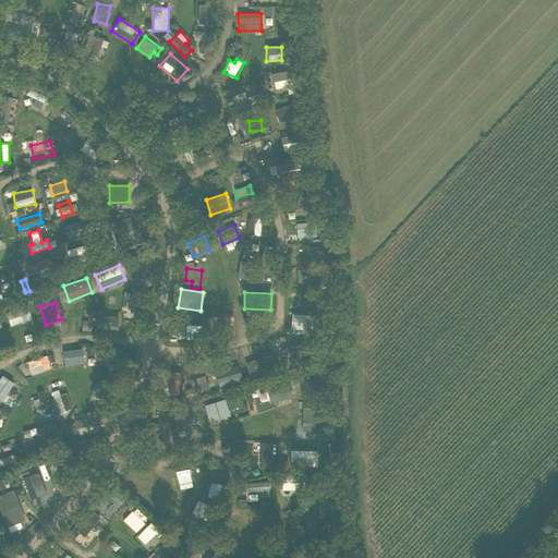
[(27,305),(5,313),(10,326),(33,318),(27,305)]
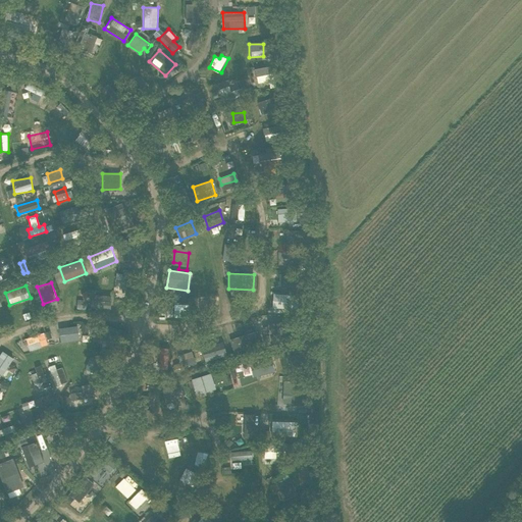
[(110,308),(110,295),(91,295),(91,308),(110,308)]
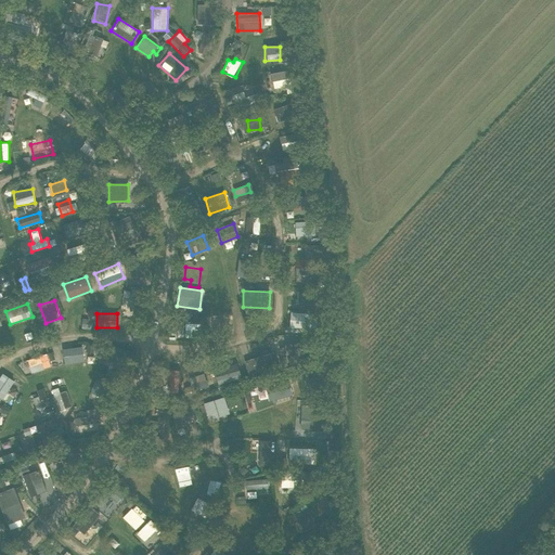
[(63,363),(81,362),(81,348),(63,348),(63,363)]
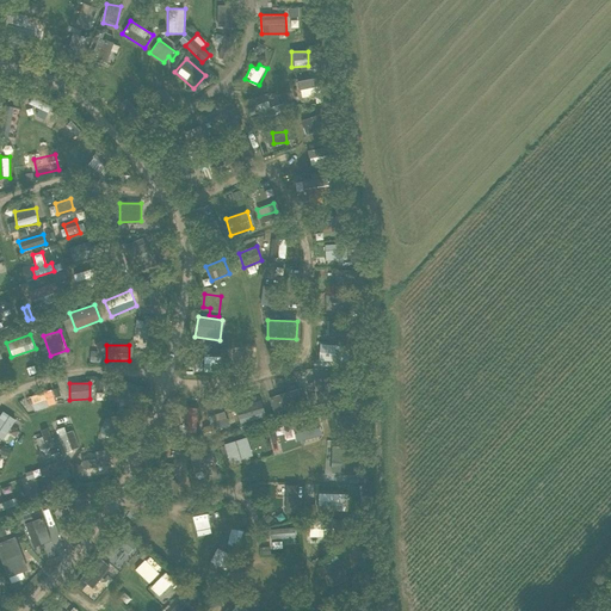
[(28,396),(32,411),(62,402),(59,388),(28,396)]
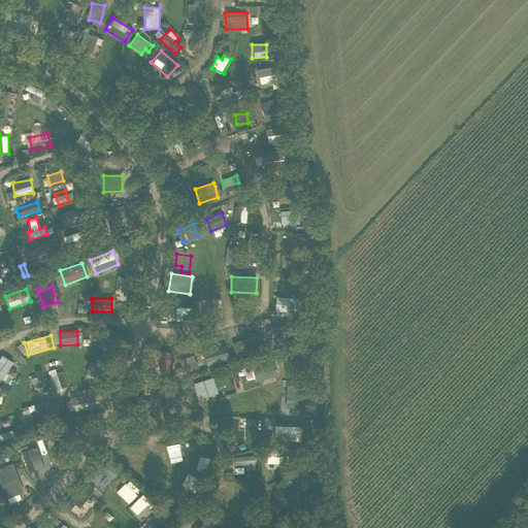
[(232,343),(235,356),(244,354),(241,341),(232,343)]
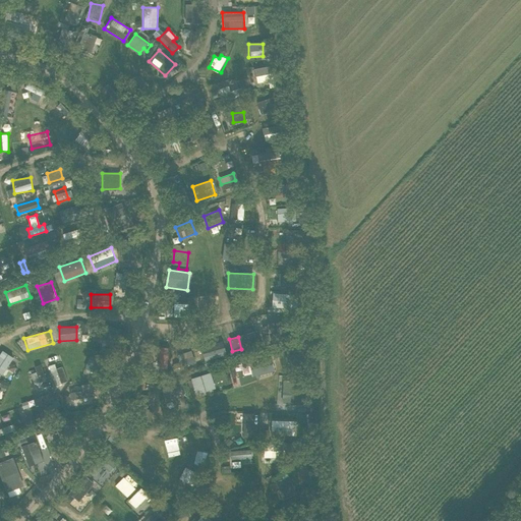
[(200,345),(203,359),(225,356),(224,342),(200,345)]
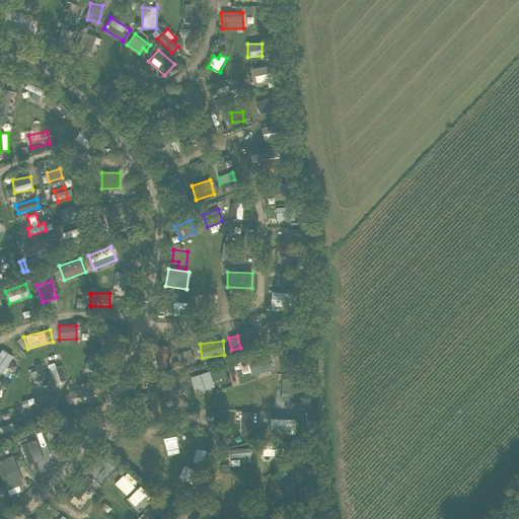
[(167,367),(167,346),(158,346),(158,367),(167,367)]
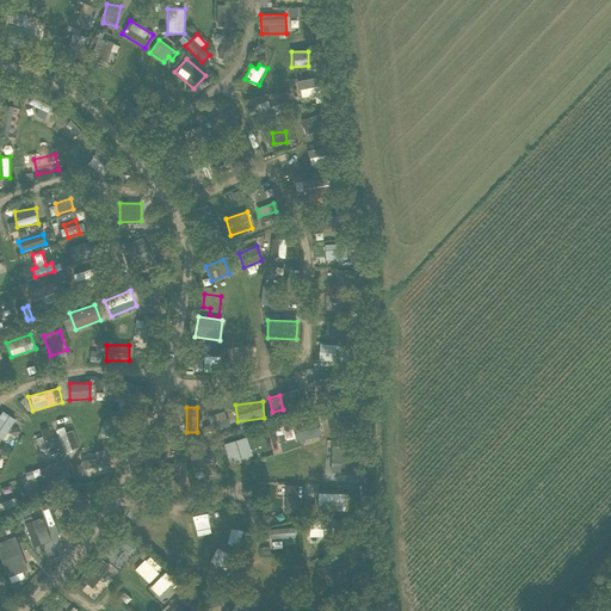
[(0,411),(0,437),(2,439),(14,419),(0,411)]
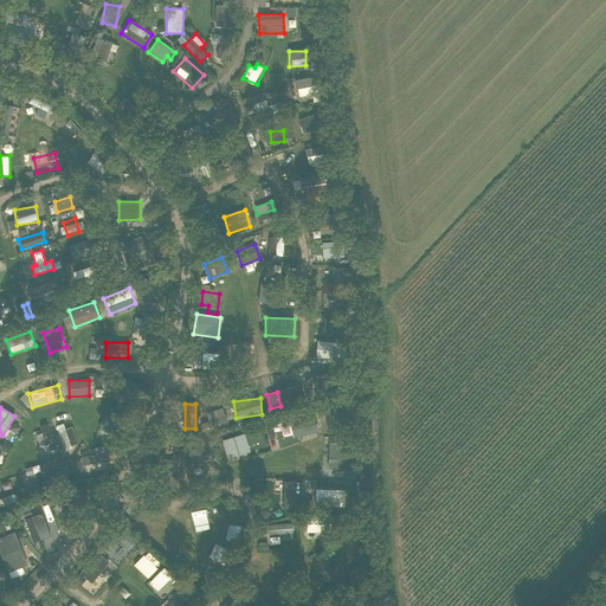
[(206,413),(211,427),(227,421),(223,407),(206,413)]
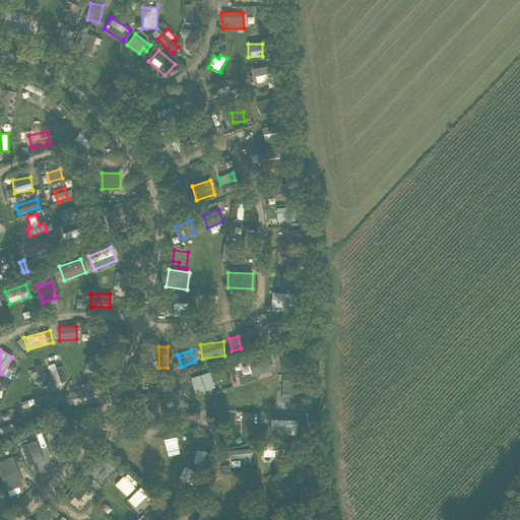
[(250,359),(251,374),(272,371),(270,356),(250,359)]
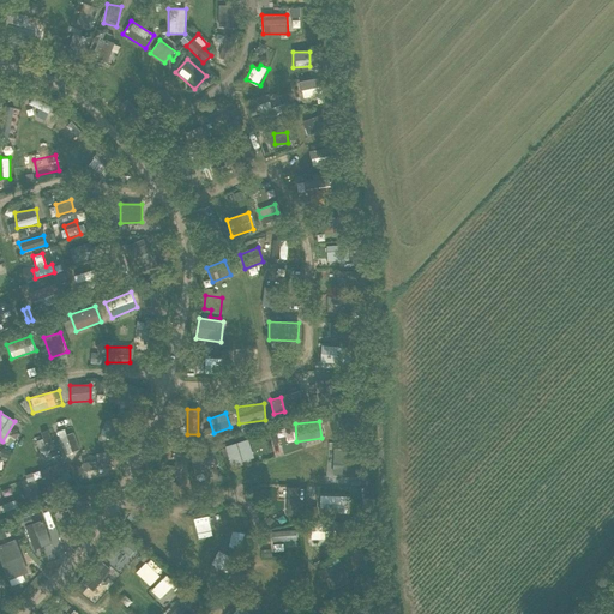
[(61,455),(78,451),(72,426),(55,431),(61,455)]
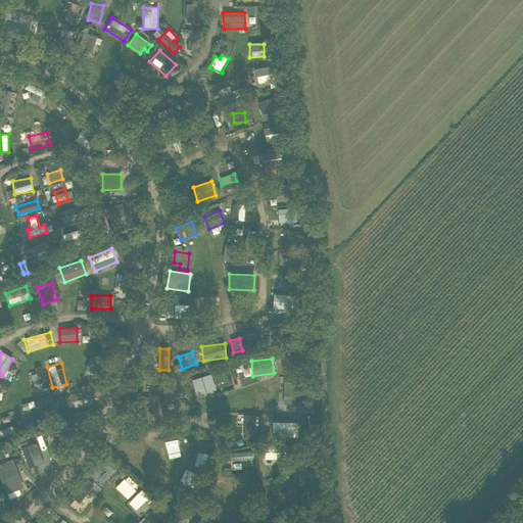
[(195,394),(215,388),(210,375),(191,381),(195,394)]
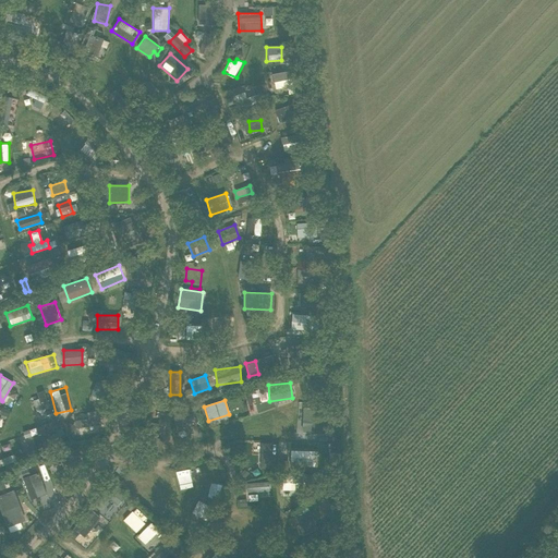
[(174,417),(179,437),(191,434),(190,428),(197,427),(195,413),(174,417)]
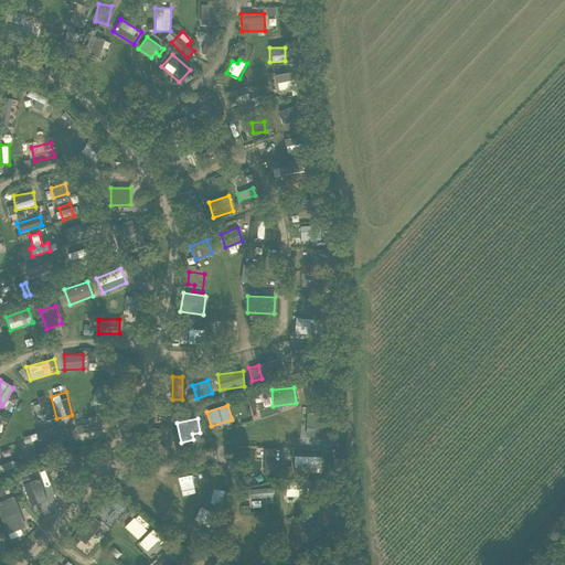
[(292,472),(319,472),(319,456),(294,456),(292,472)]
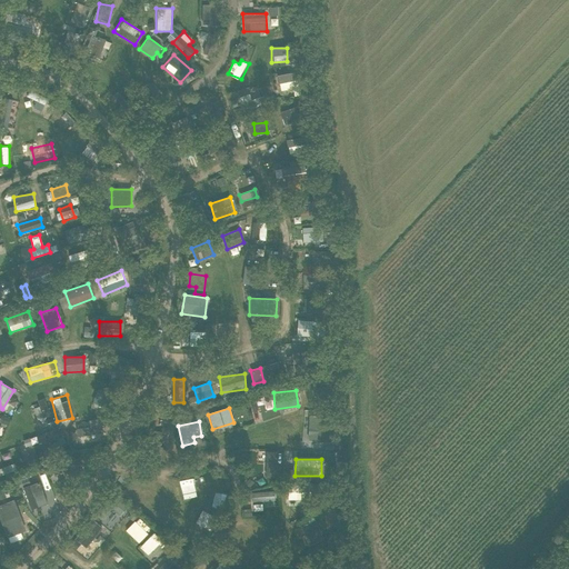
[(0,475),(16,469),(13,463),(0,468),(0,475)]
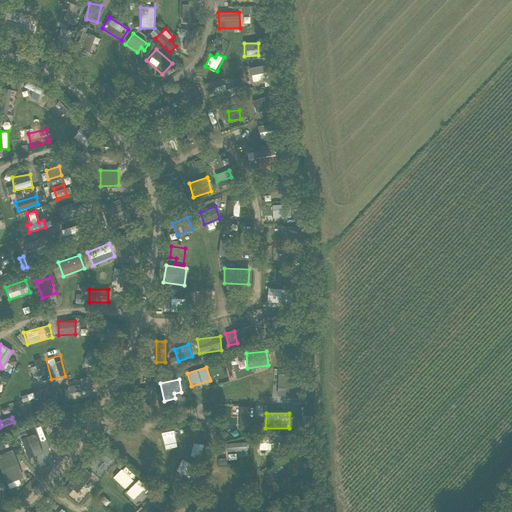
[(24,457),(41,454),(37,434),(21,437),(24,457)]
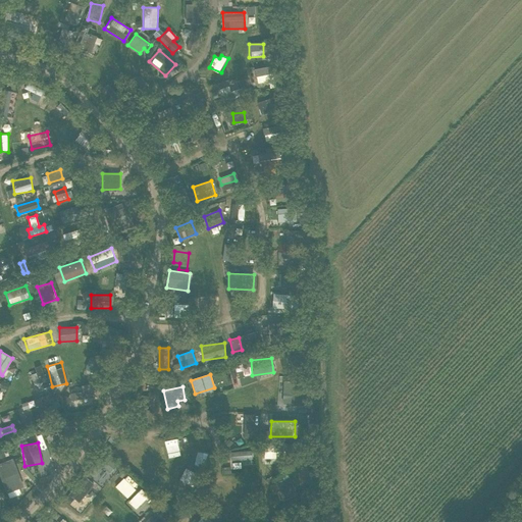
[(5,450),(0,452),(0,462),(9,459),(5,450)]
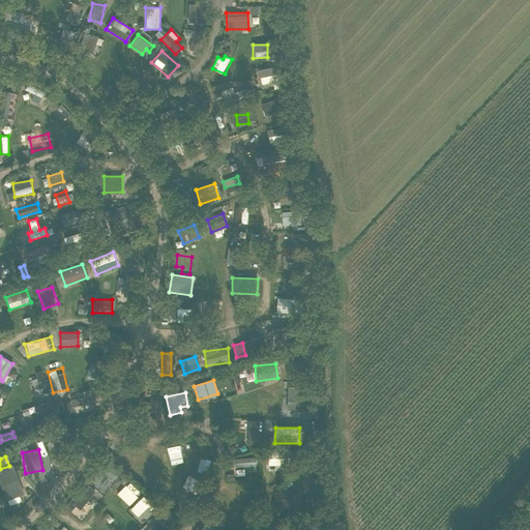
[(120,465),(130,475),(139,467),(128,457),(120,465)]
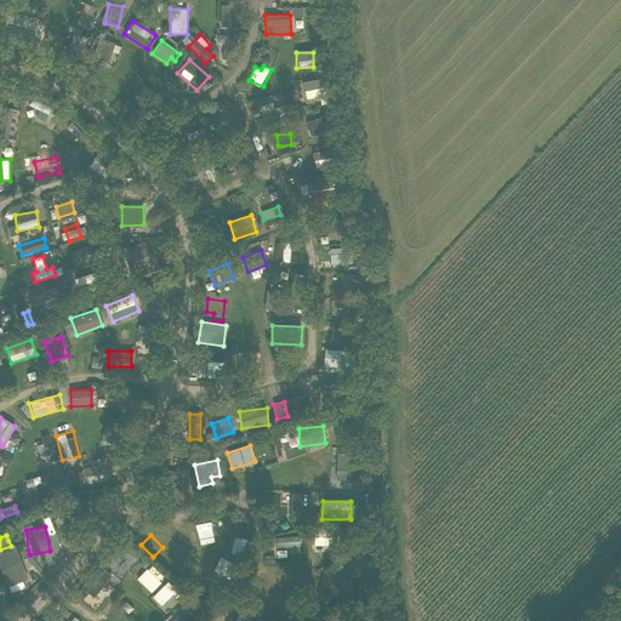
[(274,537),(274,548),(298,547),(298,536),(274,537)]
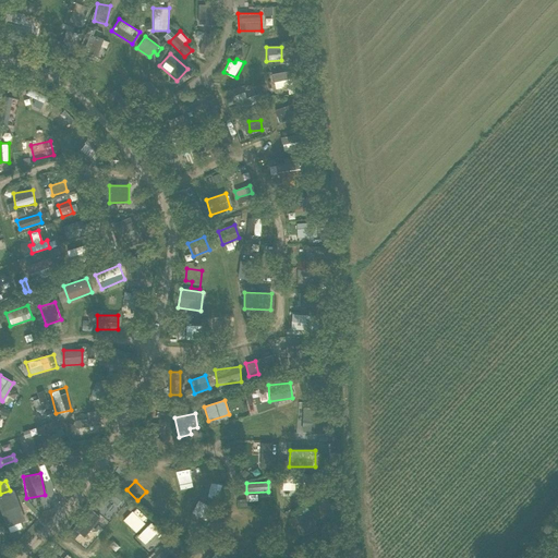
[(109,517),(124,496),(105,483),(91,504),(109,517)]
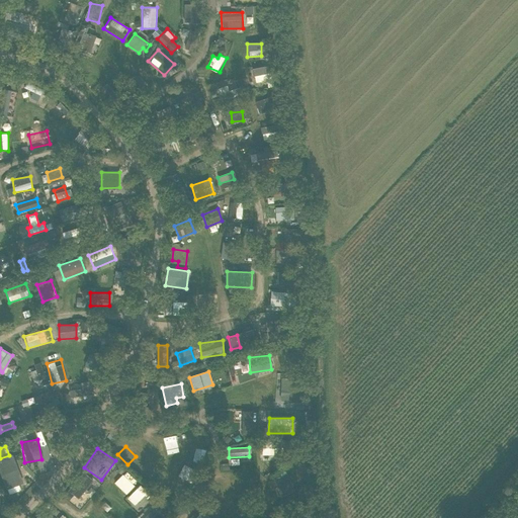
[(310,450),(305,454),(309,459),(314,455),(310,450)]
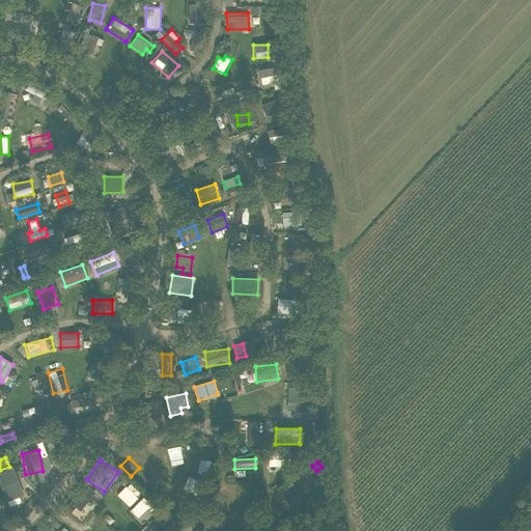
[(144,468),(135,479),(143,486),(154,475),(144,468)]
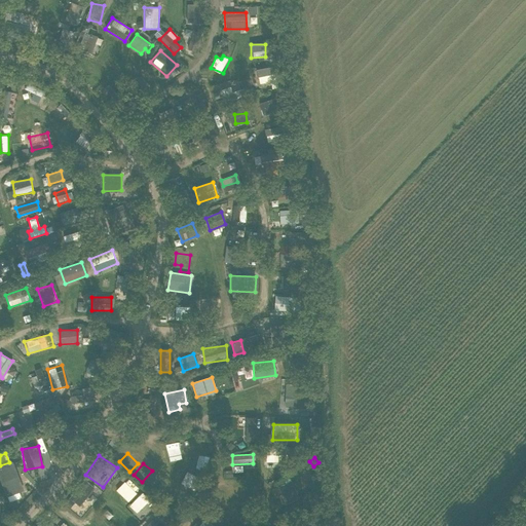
[(0,468),(0,482),(5,495),(22,489),(11,464),(0,468)]
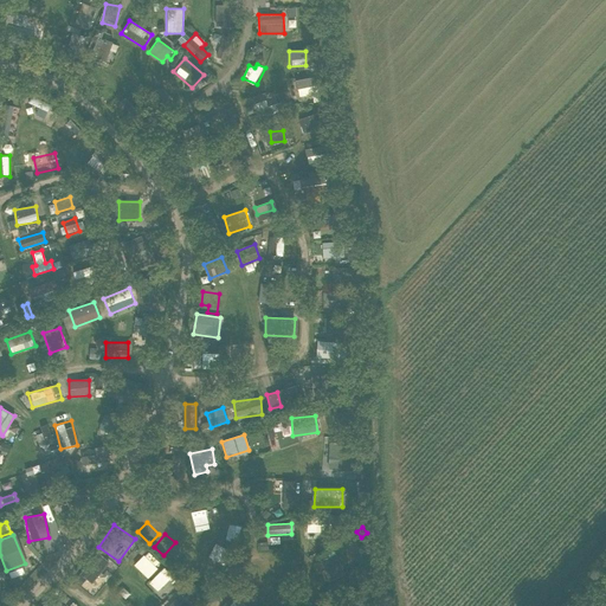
[(53,536),(34,541),(38,556),(57,553),(53,536)]
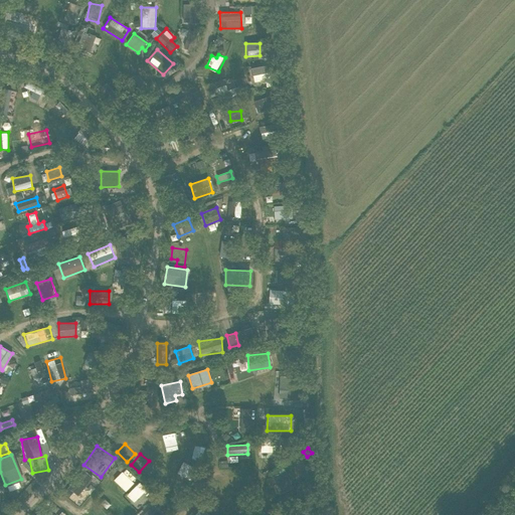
[(113,480),(125,492),(138,479),(126,468),(113,480)]
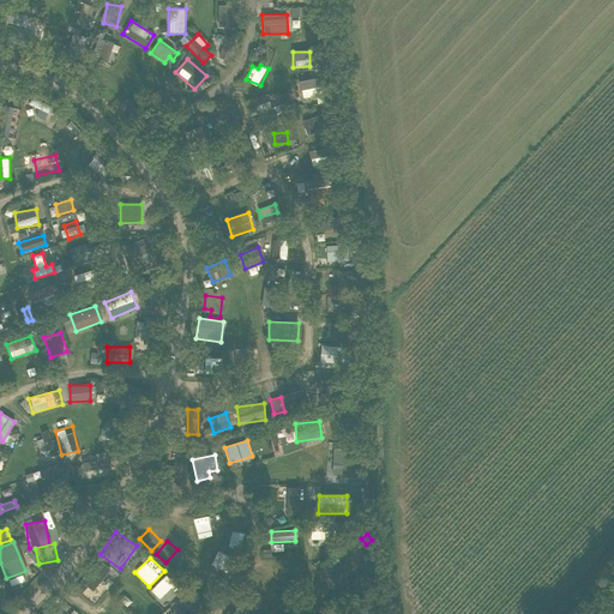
[(79,583),(92,593),(110,569),(97,559),(79,583)]
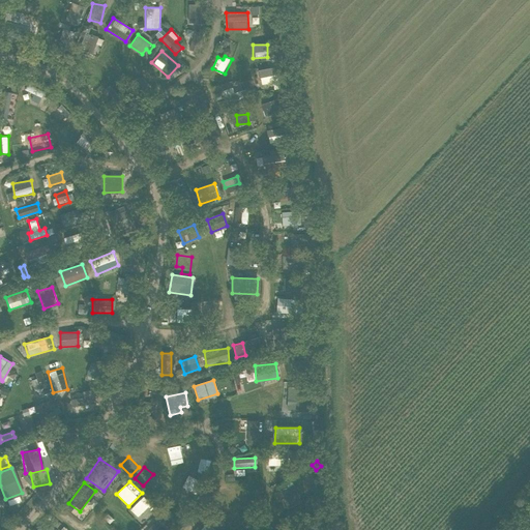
[(284,509),(299,503),(293,486),(276,492),(284,509)]
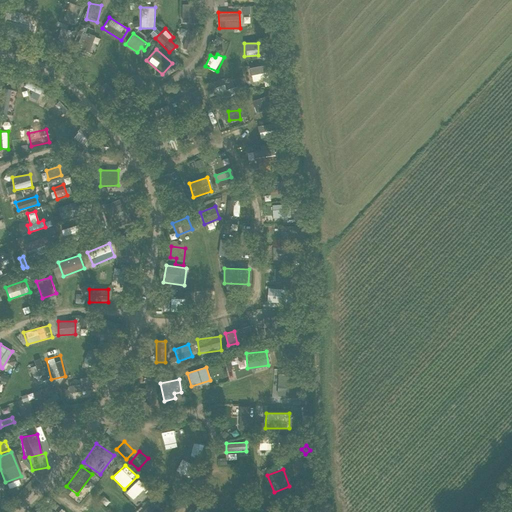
[(125,493),(133,500),(144,488),(136,481),(125,493)]
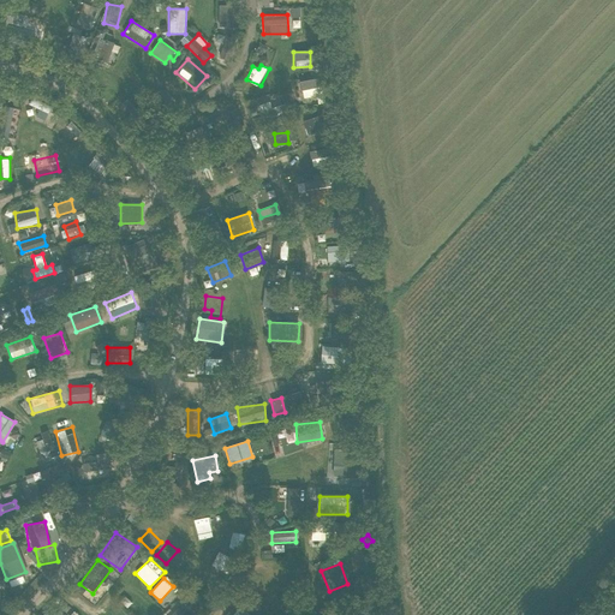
[(184,614),(177,604),(166,613),(167,614),(184,614)]
